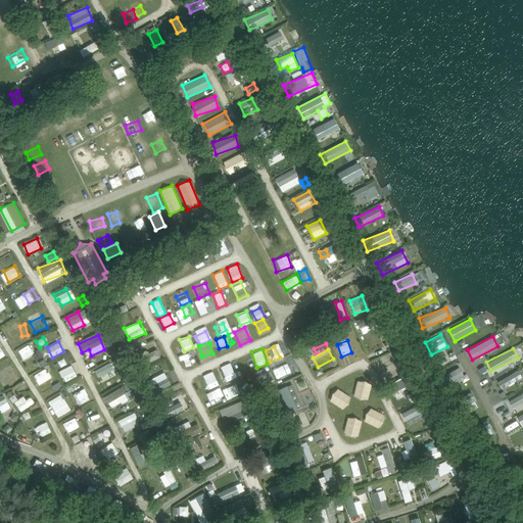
[(142,361),(159,359),(158,350),(141,352),(142,361)]
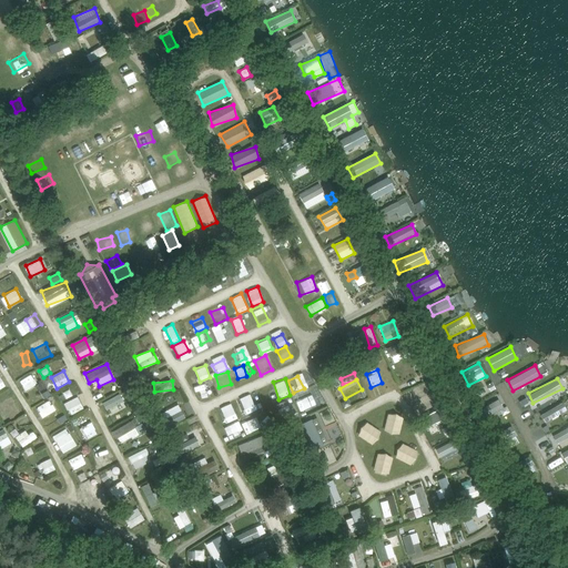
[(202,397),(214,393),(210,381),(198,385),(202,397)]
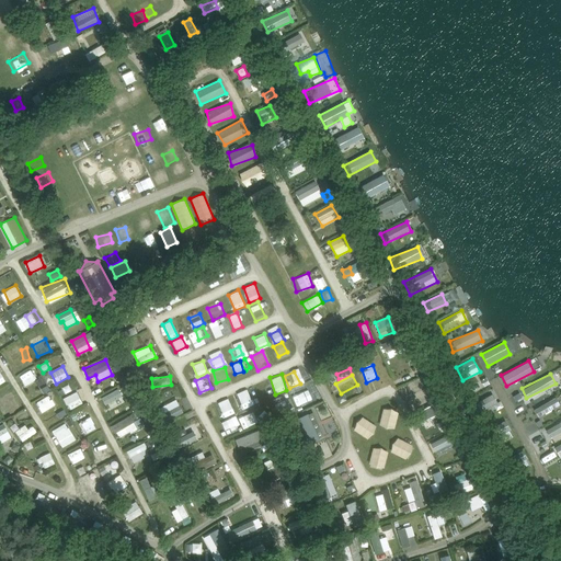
[(297,403),(312,398),(308,388),(294,393),(297,403)]
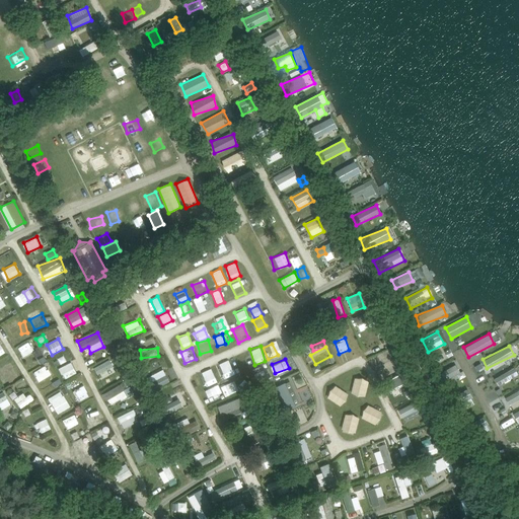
[(227,360),(218,364),(224,379),(233,375),(227,360)]
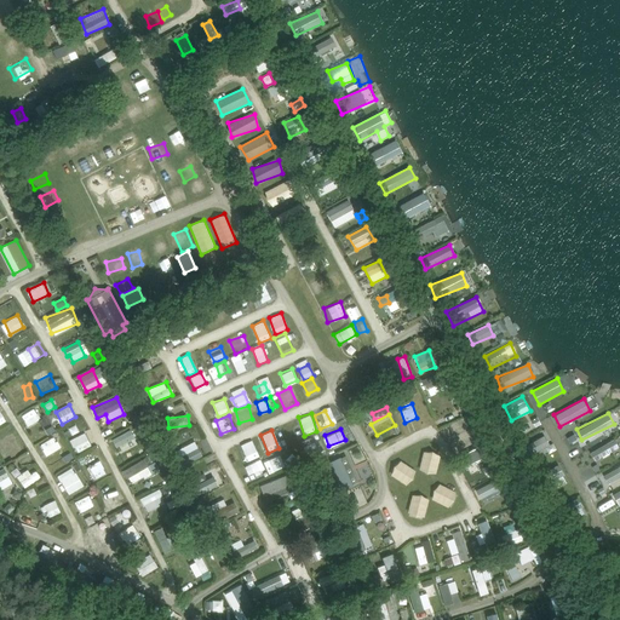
[(546,447),(549,453),(555,449),(547,432),(524,443),(530,455),(546,447)]
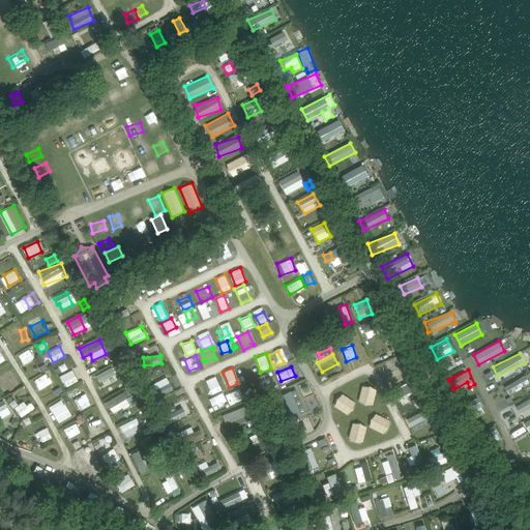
[(74,371),(61,375),(65,386),(78,382),(74,371)]
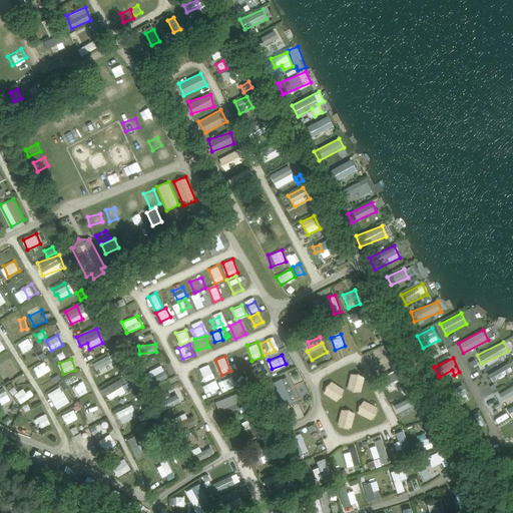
[(257,365),(262,374),(270,369),(266,360),(257,365)]
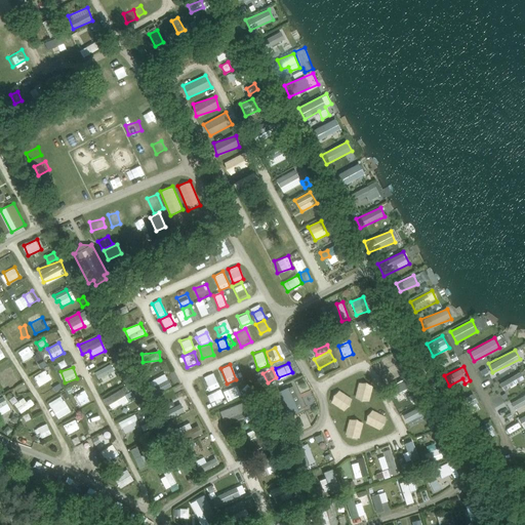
[(9,387),(18,382),(12,369),(2,373),(9,387)]
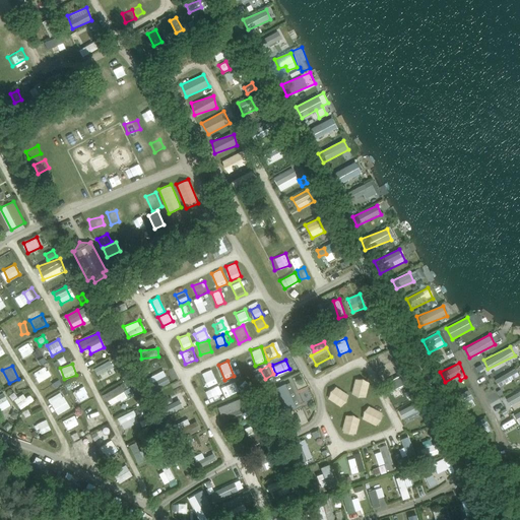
[(48,366),(34,372),(38,382),(52,376),(48,366)]
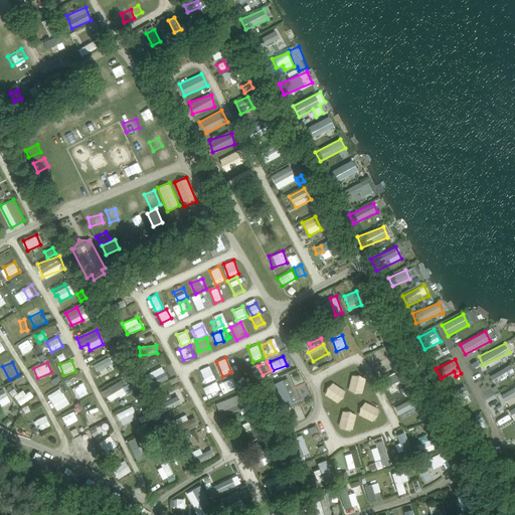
[(205,382),(215,378),(209,364),(199,369),(205,382)]
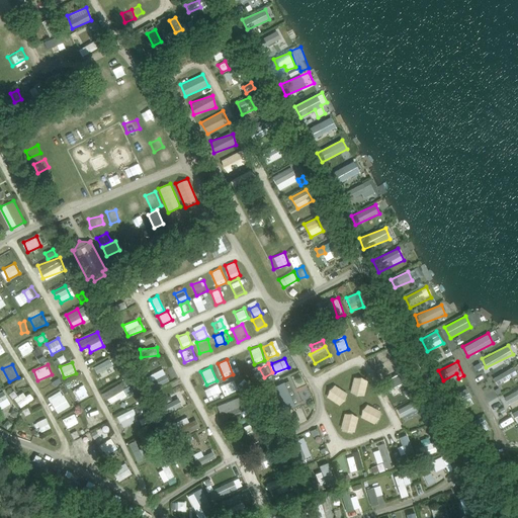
[(513,366),(492,376),(496,384),(517,374),(513,366)]
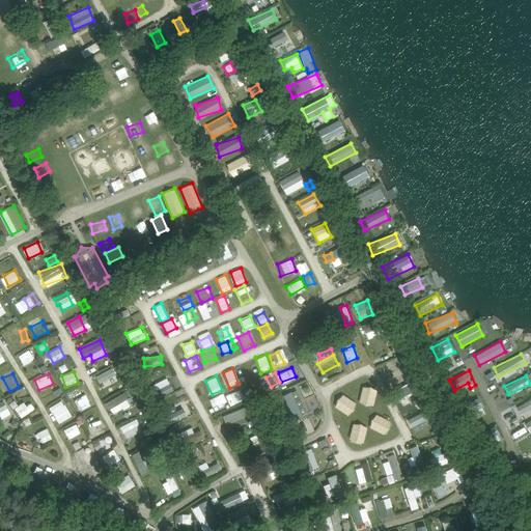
[(167,378),(146,388),(159,413),(168,409),(162,396),(173,391),(167,378)]
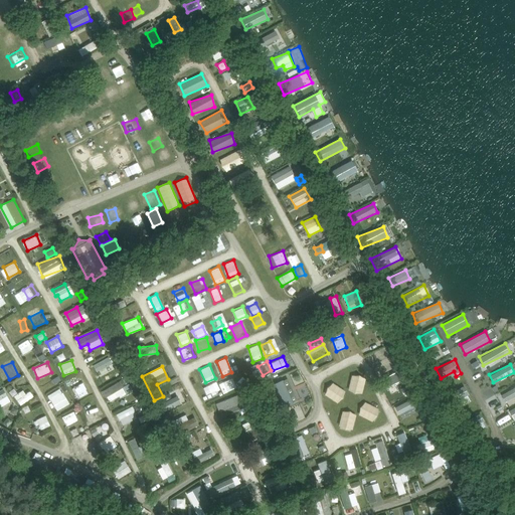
[(363,392),(364,375),(350,375),(349,391),(363,392)]
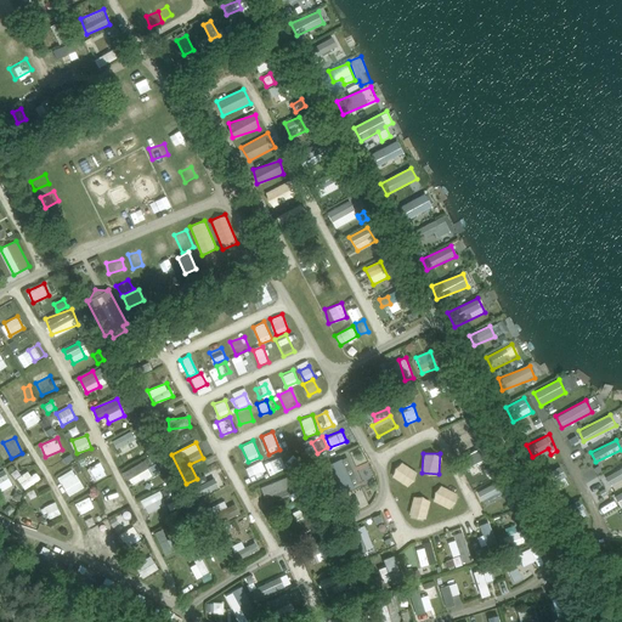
[(281,454),(264,462),(269,475),(287,468),(281,454)]
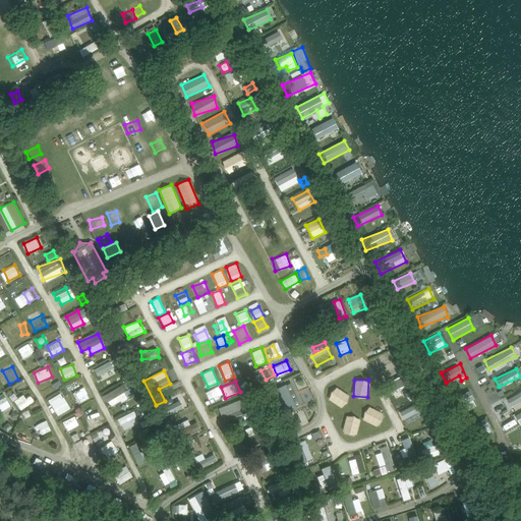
[(286,385),(270,393),(280,416),(296,408),(286,385)]
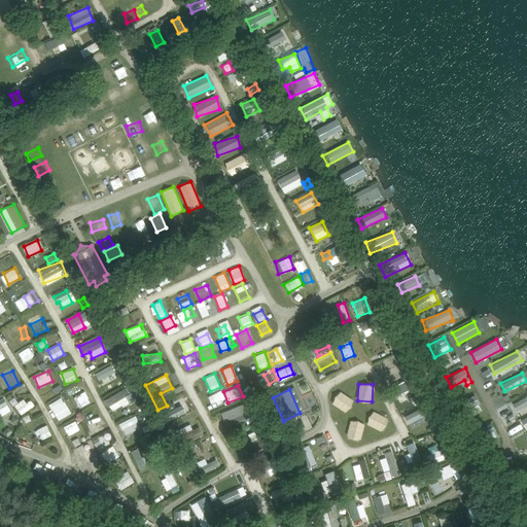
[(112,412),(134,399),(131,393),(126,396),(121,390),(105,399),(112,412)]
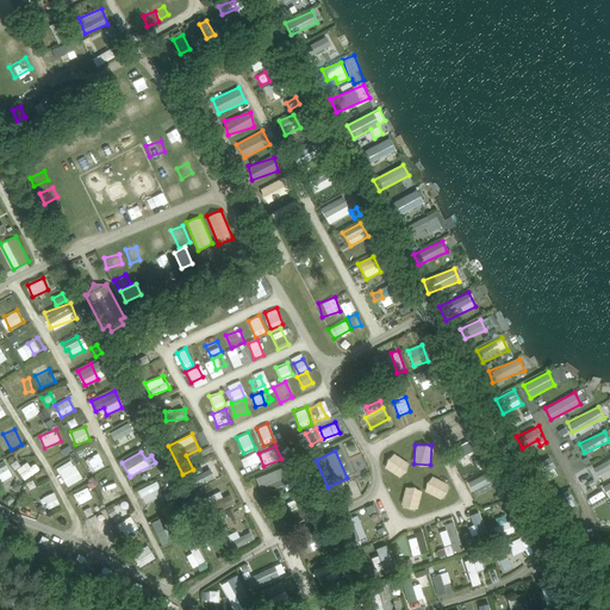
[(400,478),(409,462),(392,452),(383,466),(400,478)]
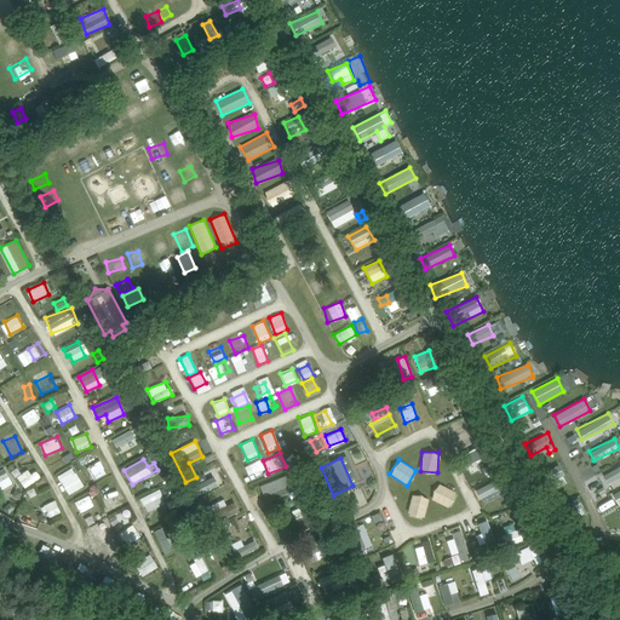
[(101,460),(87,468),(93,480),(107,472),(101,460)]
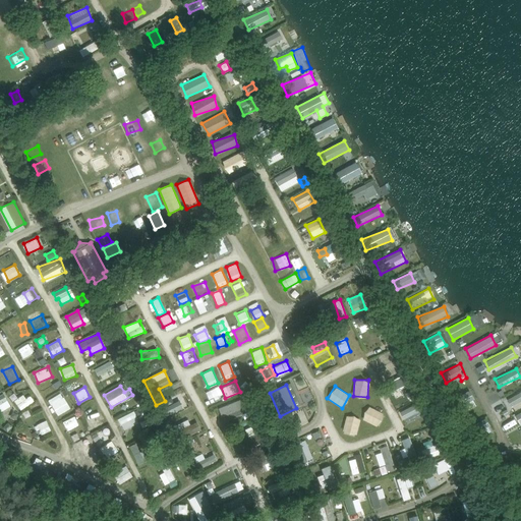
[(511,407),(520,401),(520,390),(506,398),(511,407)]
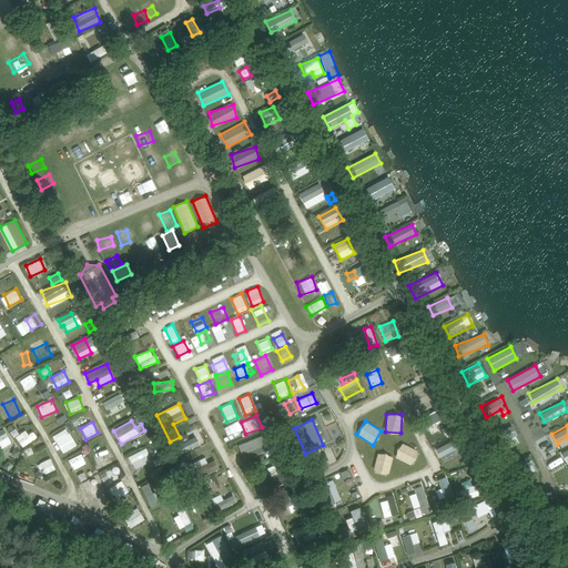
[(503,450),(519,444),(511,426),(495,433),(503,450)]
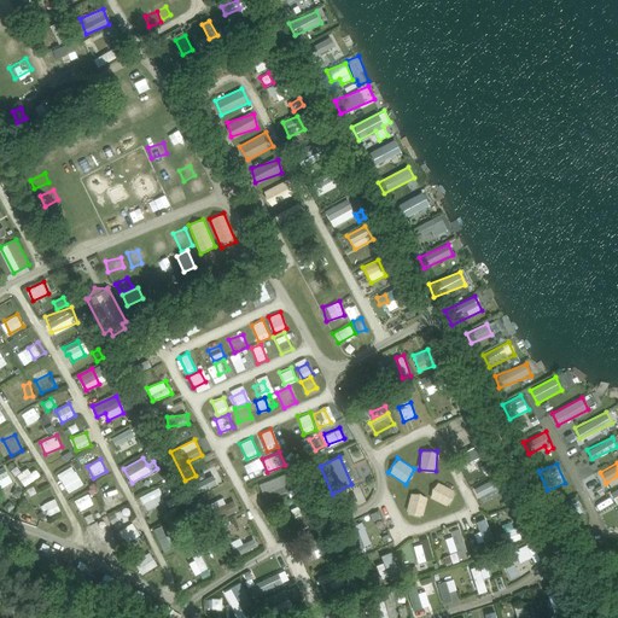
[(262,465),(254,467),(257,476),(264,472),(262,465)]
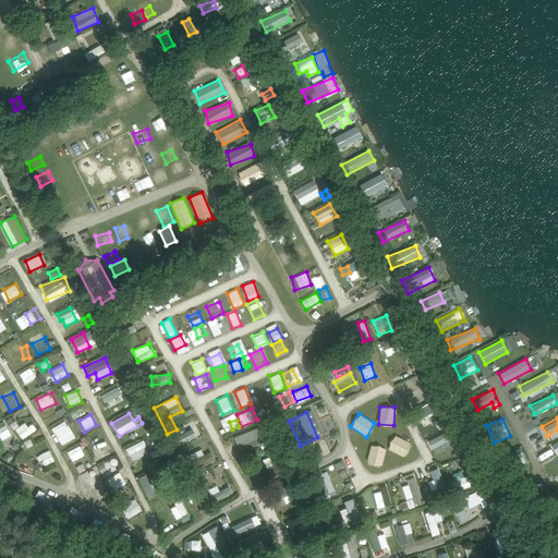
[(32,421),(16,429),(22,439),(37,429),(32,421)]
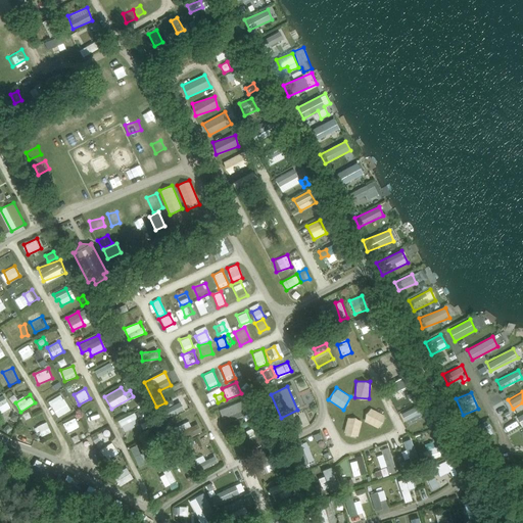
[(63,394),(49,399),(56,417),(70,411),(63,394)]
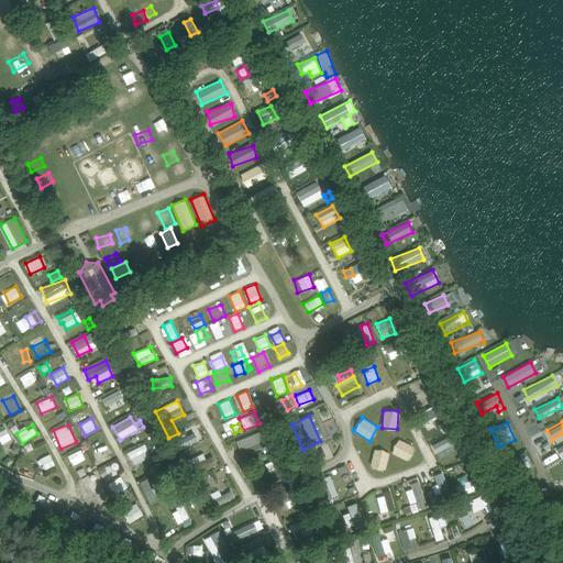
[(199,428),(170,437),(175,451),(202,442),(199,428)]
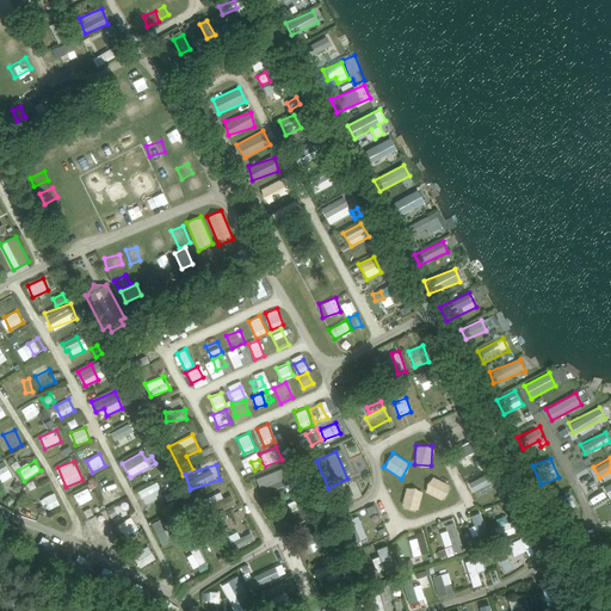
[(0,482),(13,475),(10,469),(0,474),(0,482)]
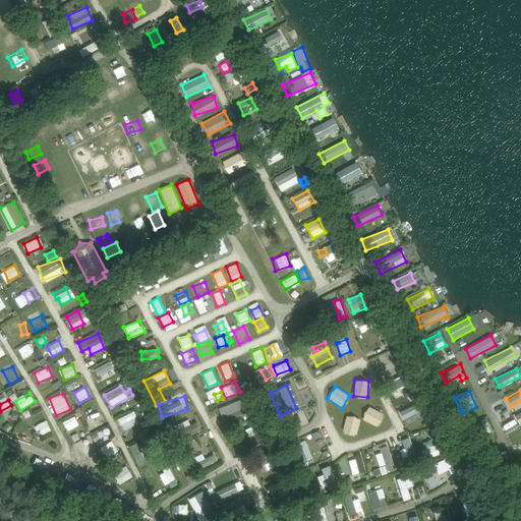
[(220,407),(225,421),(242,414),(237,400),(220,407)]
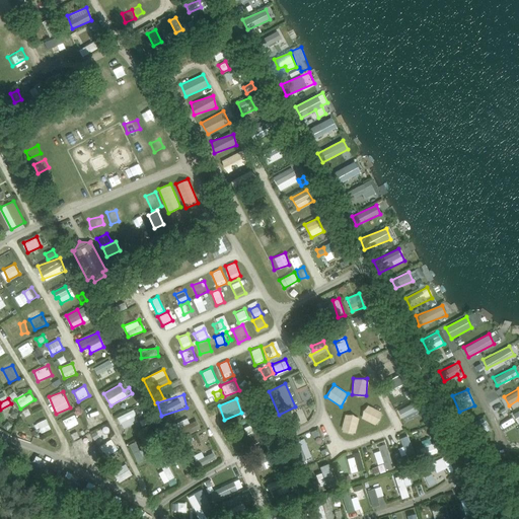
[(360,419),(377,424),(381,410),(364,404),(360,419)]
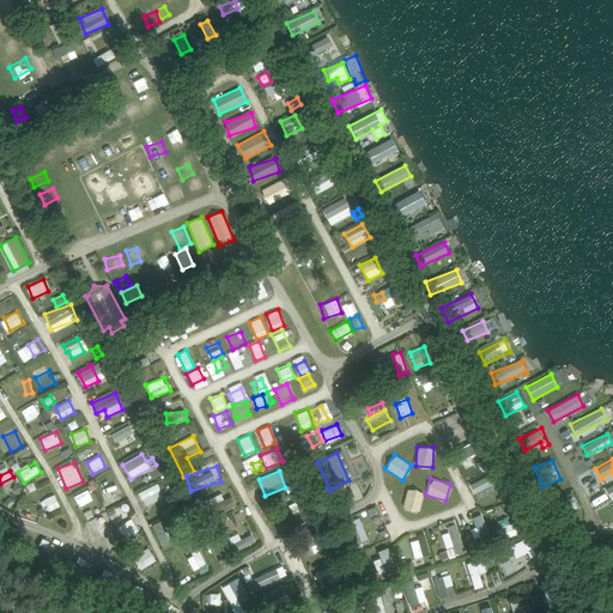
[(350,504),(365,495),(354,480),(340,491),(350,504)]
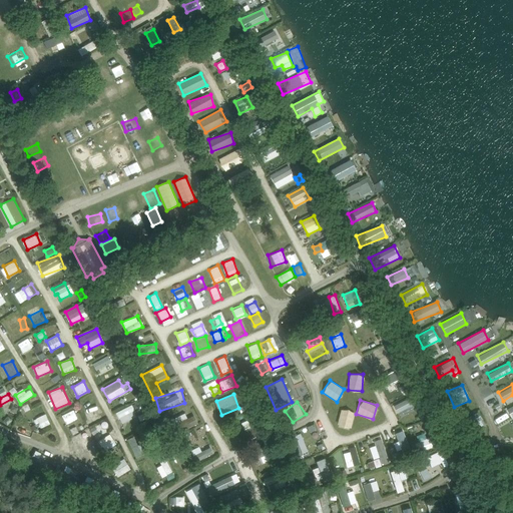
[(93,404),(83,409),(91,423),(101,418),(93,404)]
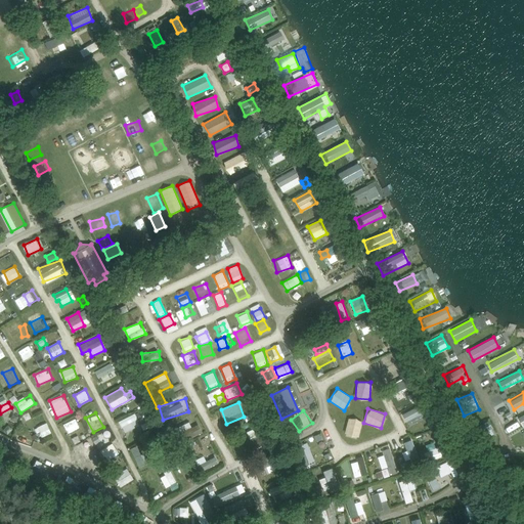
[(118,421),(124,433),(140,425),(134,413),(118,421)]
